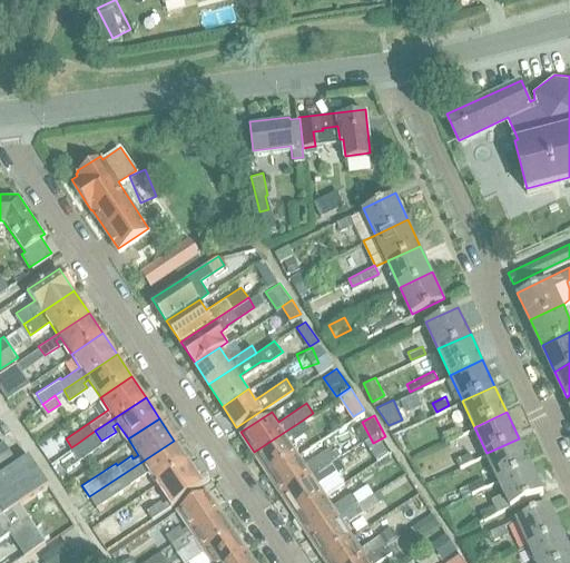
[(254,452),(267,472),(298,452),(287,436),(293,433),(295,436),(307,428),(302,421),(254,452)]
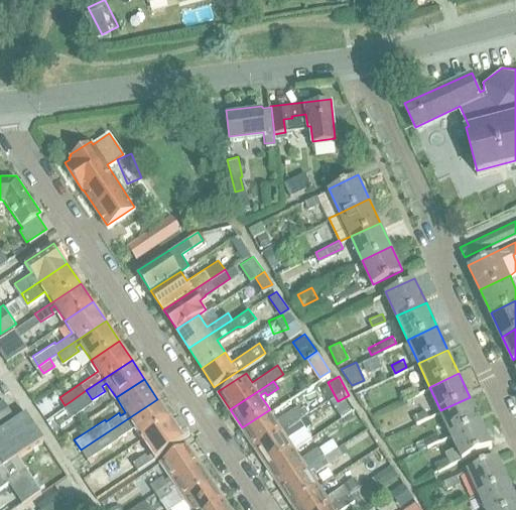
[(401,389),(405,396),(418,391),(414,383),(401,389)]
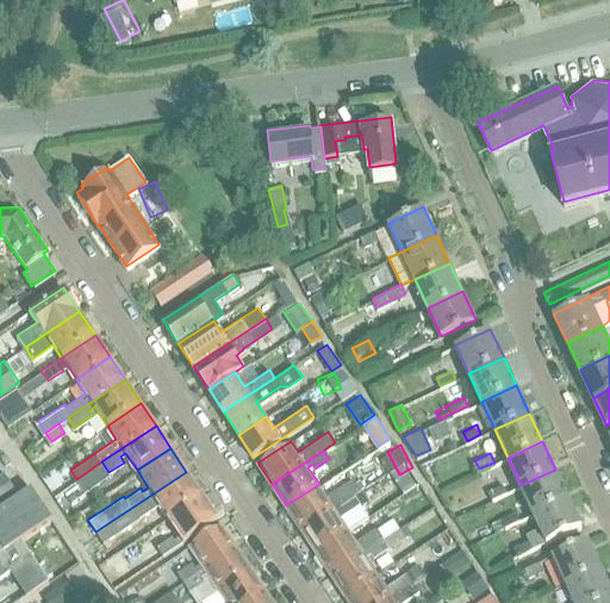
[(0,501),(17,490),(4,470),(0,471),(0,501)]
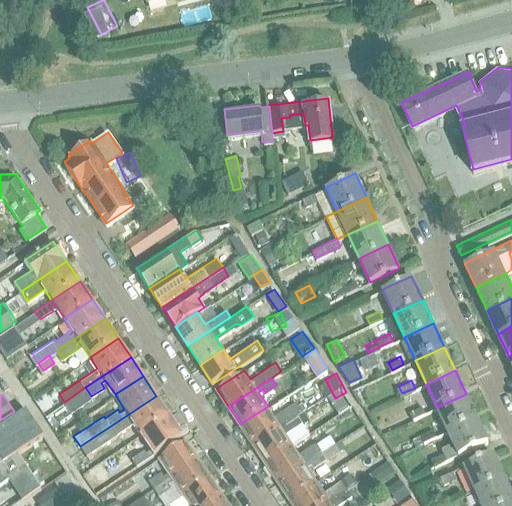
[(437,407),(447,431),(477,417),(466,394),(437,407)]
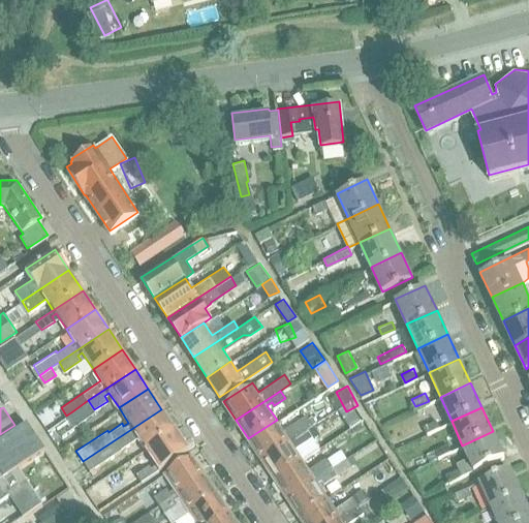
[(137,436),(145,448),(174,428),(161,409),(83,461),(89,470),(120,450),(119,448),(137,436)]
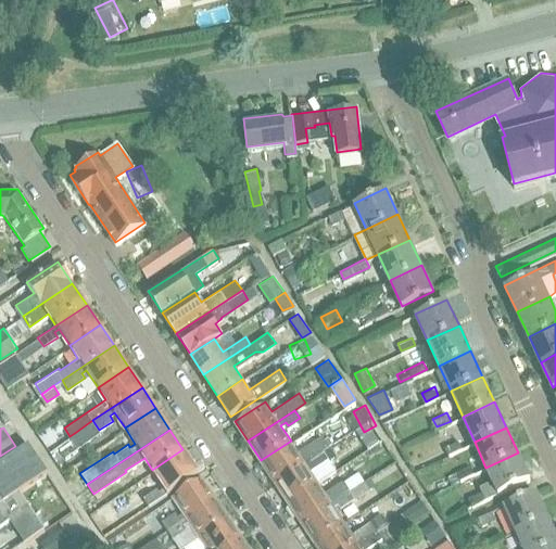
[(261,460),(275,481),(321,449),(329,445),(323,435),(298,451),(291,441),(261,460)]
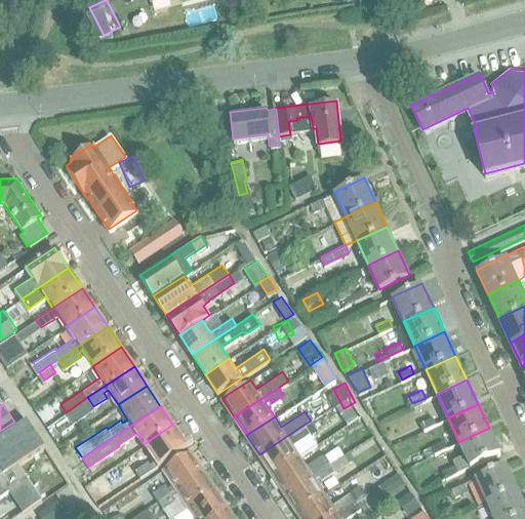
[(433,413),(420,420),(423,428),(437,422),(433,413)]
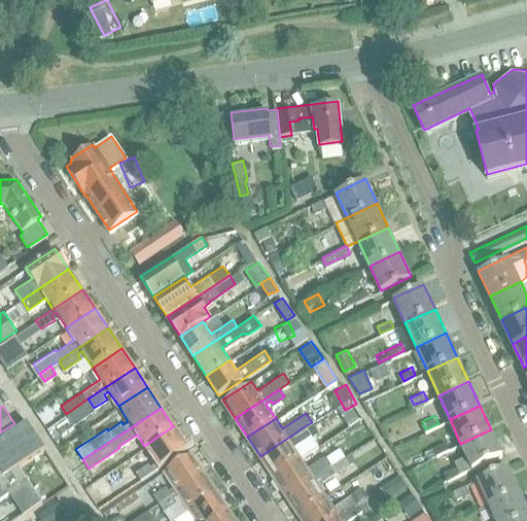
[(0,476),(19,464),(45,446),(27,419),(0,437),(0,476)]
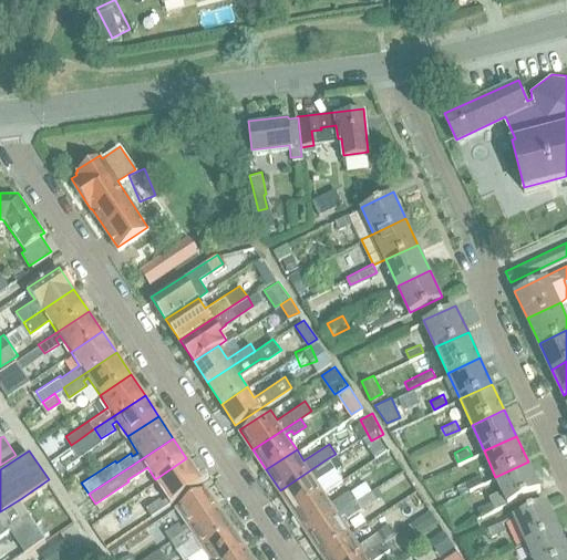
[(186,458),(155,479),(166,495),(161,498),(158,496),(140,509),(137,506),(119,519),(125,530),(202,480),(186,458)]
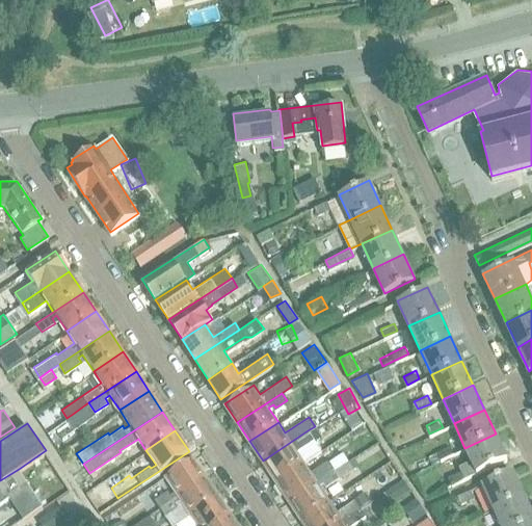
[(308,430),(263,461),(275,479),(303,461),(320,450),(313,439),(308,430)]
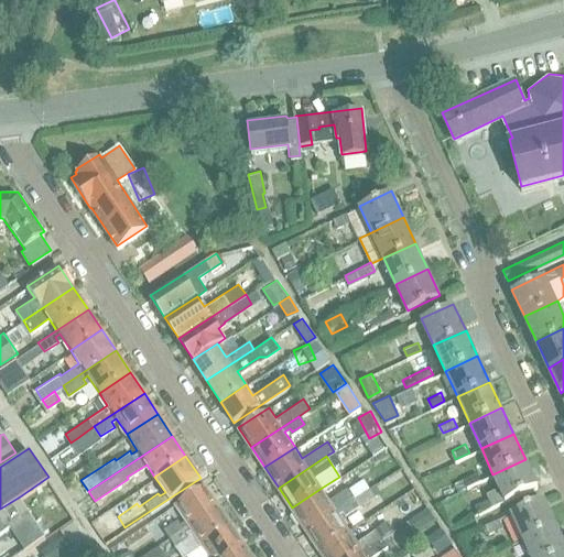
[(525,459),(492,474),(499,488),(486,494),(488,499),(476,505),(479,512),(538,485),(525,459)]
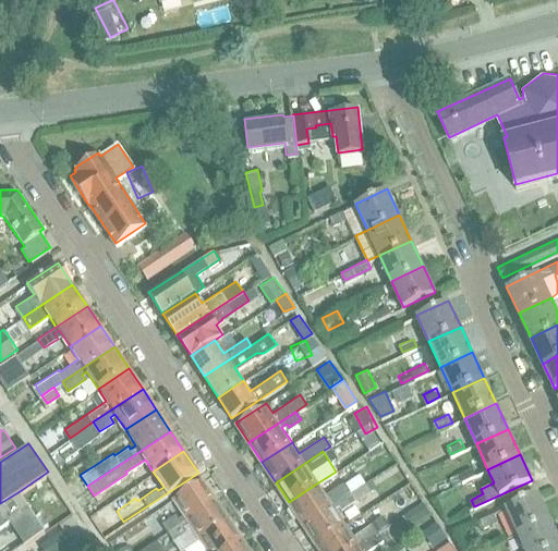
[(472,464),(450,475),(453,484),(476,473),(472,464)]
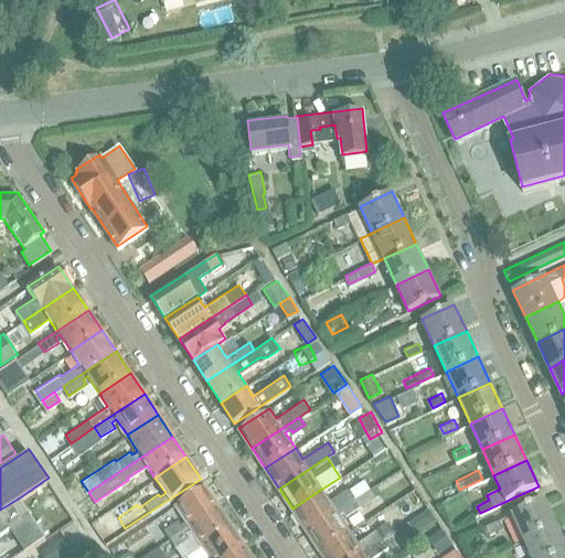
[(292,508),(306,528),(369,487),(363,479),(330,501),(322,489),(292,508)]
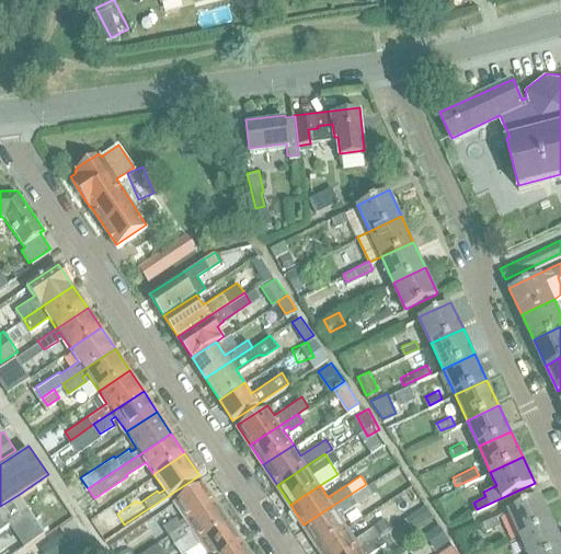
[(162,524),(168,533),(216,500),(203,481),(173,500),(184,517),(179,520),(175,516),(162,524)]
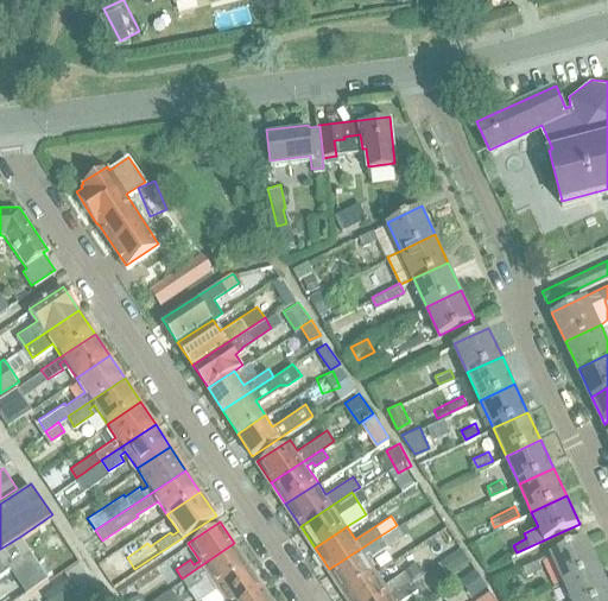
[(329,569),(344,593),(377,571),(365,552),(369,549),(372,554),(401,533),(397,525),(329,569)]
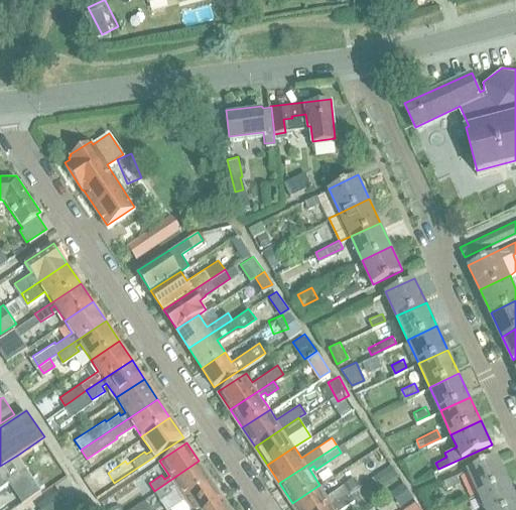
[(18,455),(0,466),(0,486),(7,481),(22,502),(41,489),(18,455)]
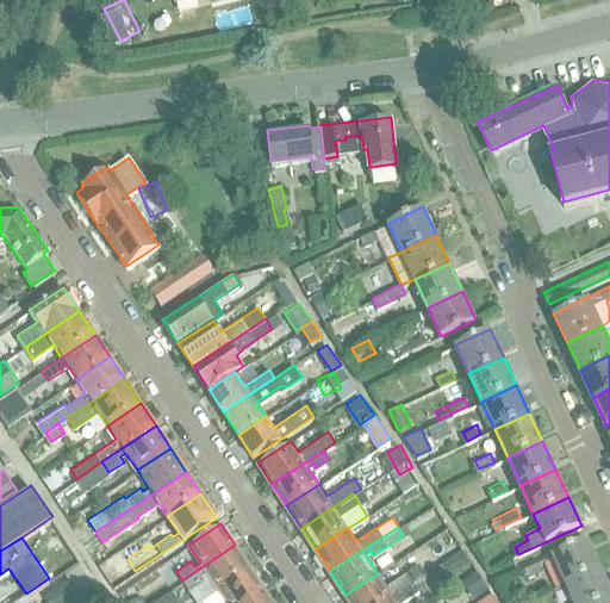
[(553,554),(566,583),(601,567),(587,538),(553,554)]
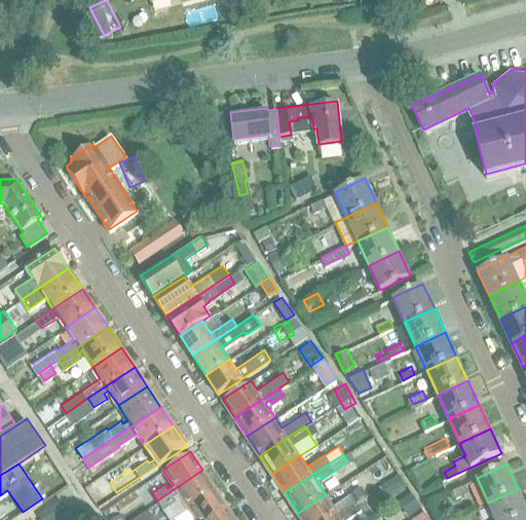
[(178,492),(187,508),(215,489),(202,470),(157,500),(163,509),(176,500),(173,496),(178,492)]
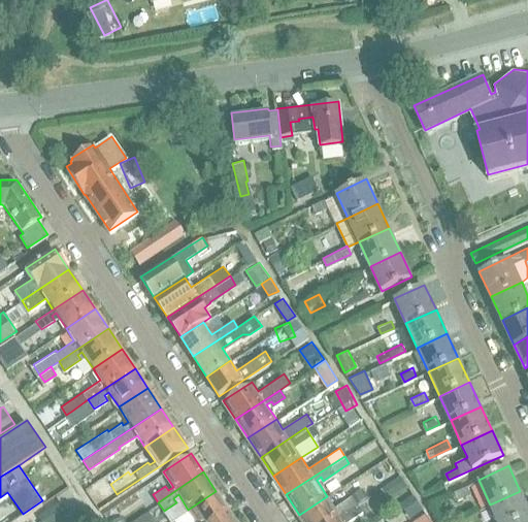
[(400,472),(382,486),(390,497),(408,484),(400,472)]
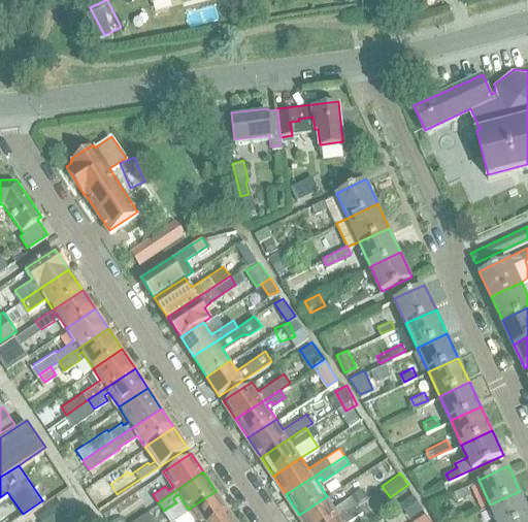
[(195,520),(193,521),(209,521),(229,510),(216,491),(188,510),(195,520)]
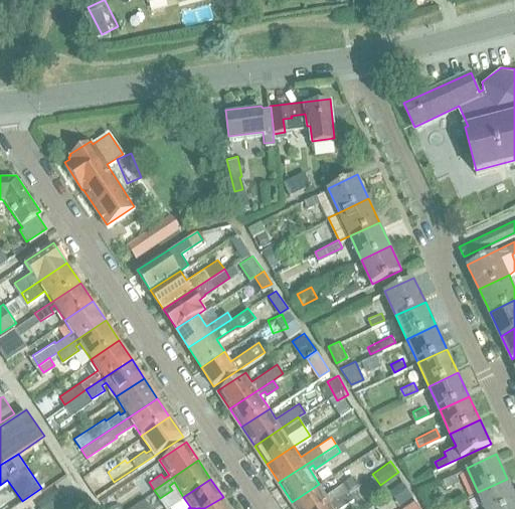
[(478,492),(485,508),(502,508),(514,503),(514,495),(507,479),(478,492)]
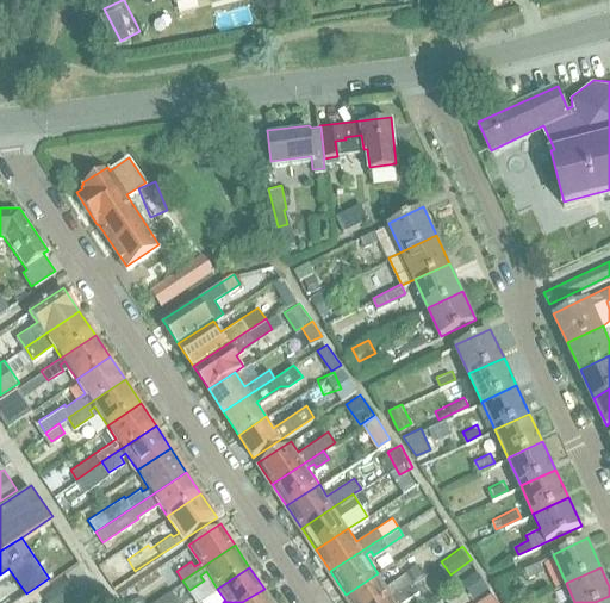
[(346,595),(350,602),(378,602),(412,580),(406,570),(385,584),(378,573),(346,595)]
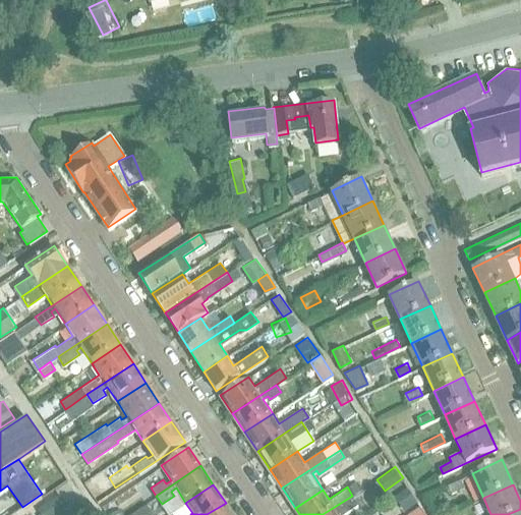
[(60,488),(40,504),(48,514),(55,514),(72,502),(60,488)]
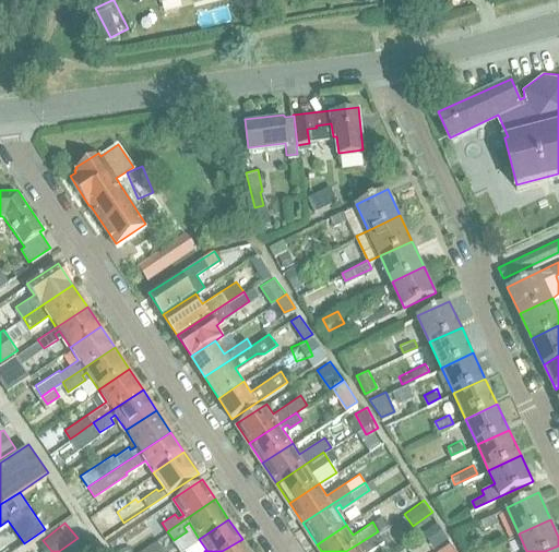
[(346,551),(366,551),(384,540),(378,531),(346,551)]
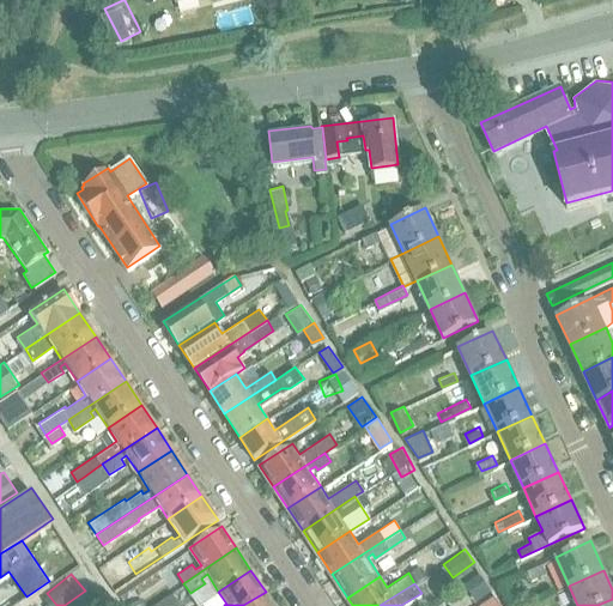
[(149,605),(176,605),(181,604),(173,591),(149,605)]
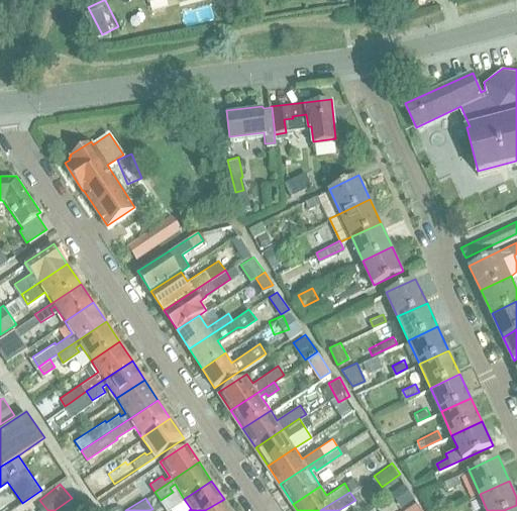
[(231,510),(224,499),(205,510),(231,510)]
